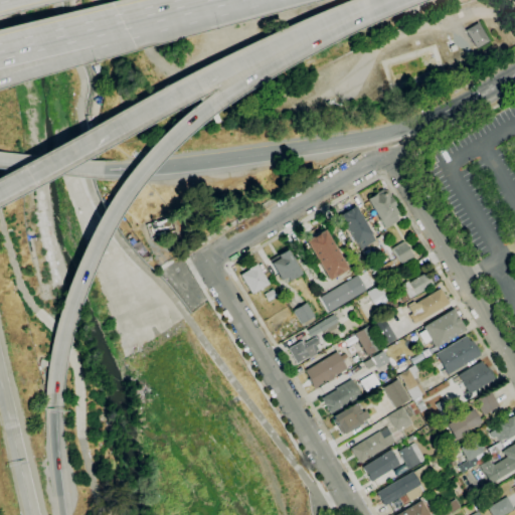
[(474,48),(487,40),(477,22),(464,30),(474,48)]
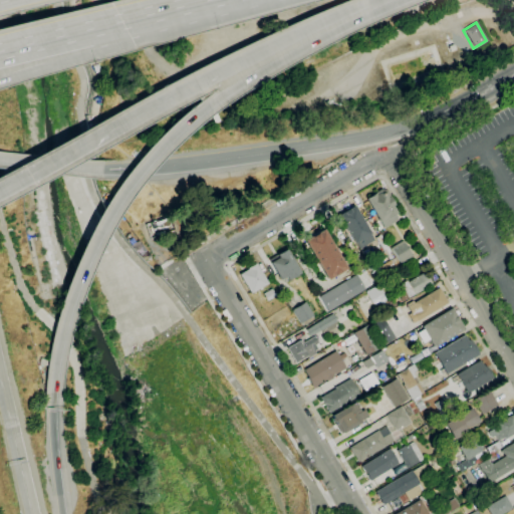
[(382,228),(365,199),(373,194),(373,193),(379,189),(386,191),(394,205),(393,206),(397,213),(395,214),(398,220),(382,228)]
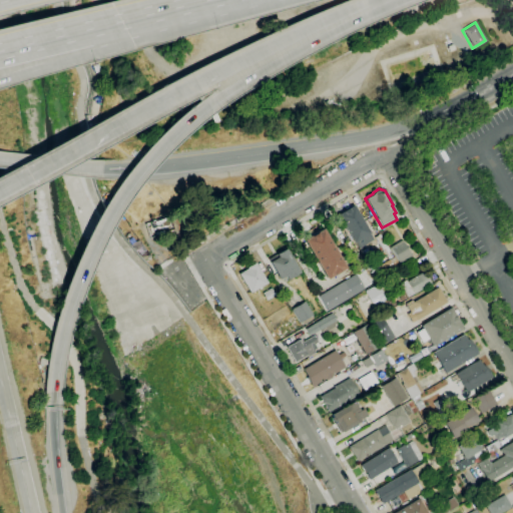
[(354,242),(337,214),(353,205),(370,232),(369,233),(372,239),(358,247),(355,242),(354,242)]
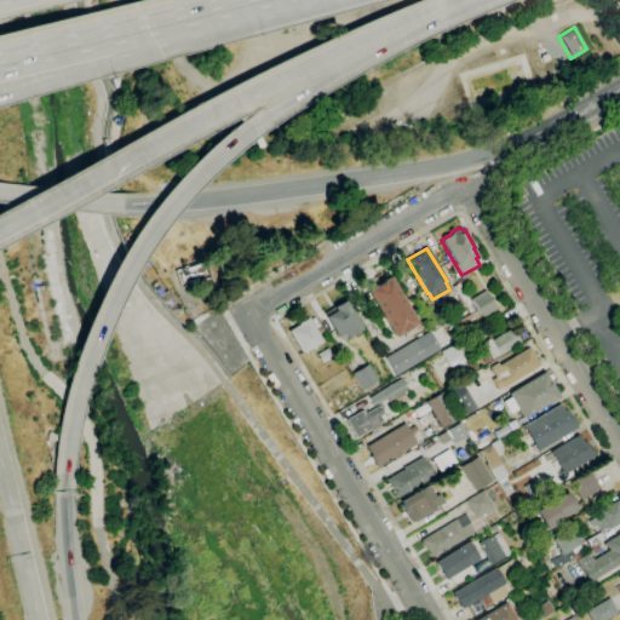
[(394,337),(367,290),(390,276),(417,323),(394,337)]
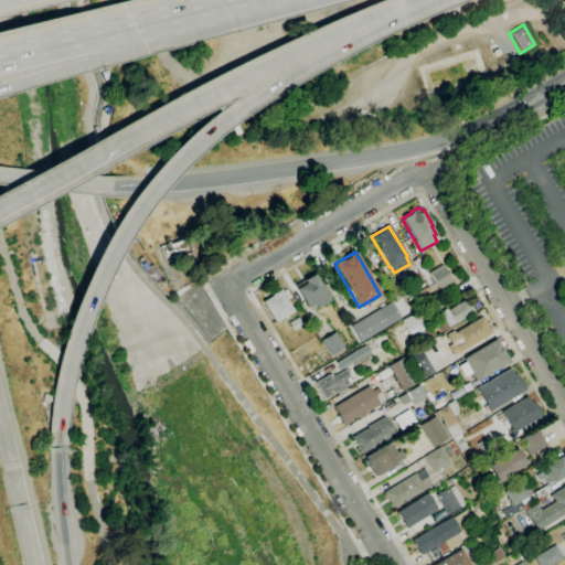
[(440,289),(429,273),(441,264),(452,281),(440,289)]
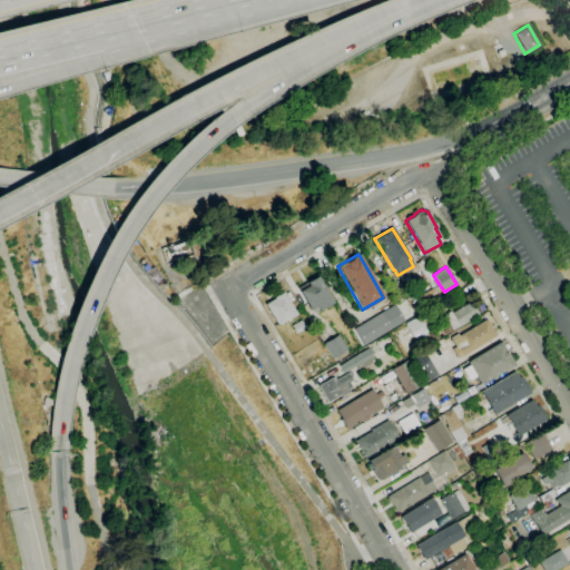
[(318,311),(316,306),(310,310),(298,291),(307,285),(306,282),(317,276),(333,302),(318,311)]
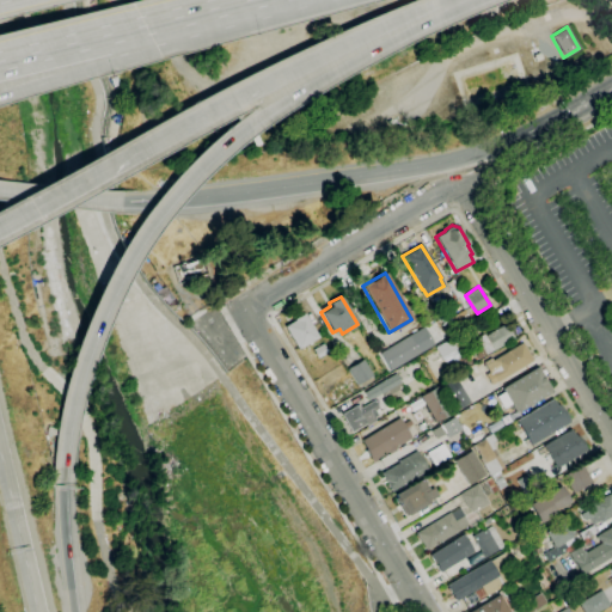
[(459,331),(452,318),(470,306),(478,320),(459,331)]
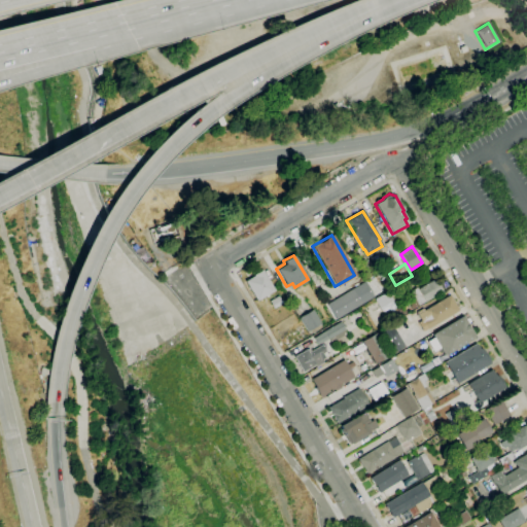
[(257,301),(245,281),(254,276),(253,275),(261,270),(274,290),(257,301)]
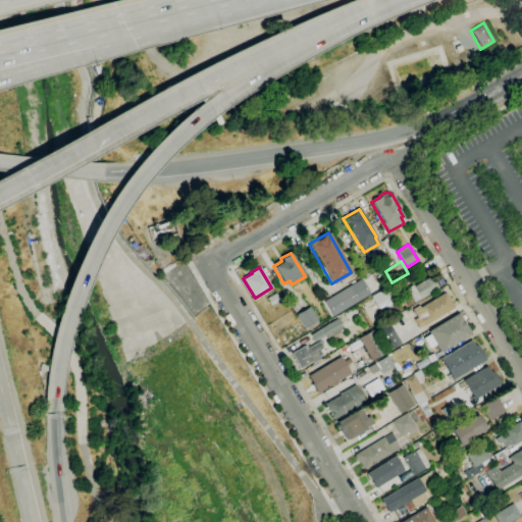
[(332,316),(324,301),(371,272),(380,288),(332,316)]
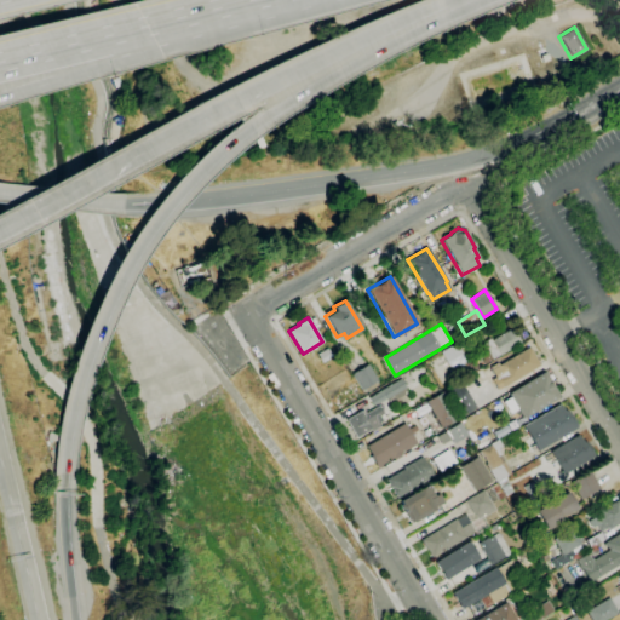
[(486,363),(476,346),(489,338),(491,340),(511,327),(512,329),(516,327),(521,334),(517,337),(521,342),(500,355),(500,356),(493,361),(492,360),(486,363)]
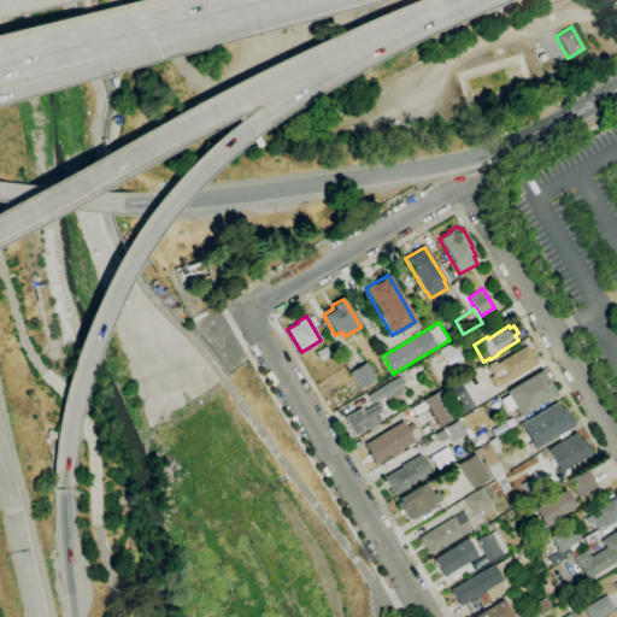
[(445,360),(439,350),(453,341),(465,335),(471,345),(445,360)]
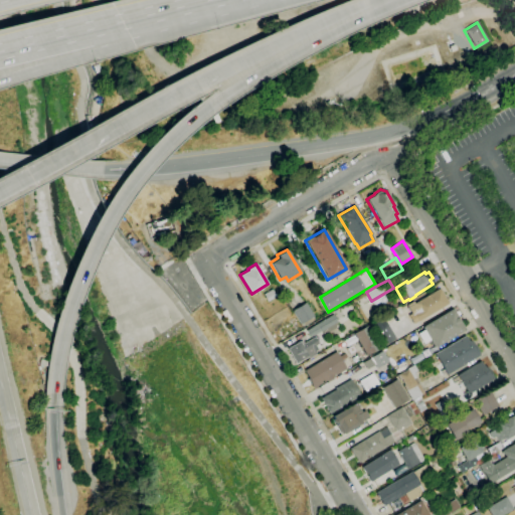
[(418,322),(414,315),(412,317),(410,314),(411,314),(407,307),(408,307),(406,305),(416,300),(417,301),(440,288),(449,303),(444,306),(418,322)]
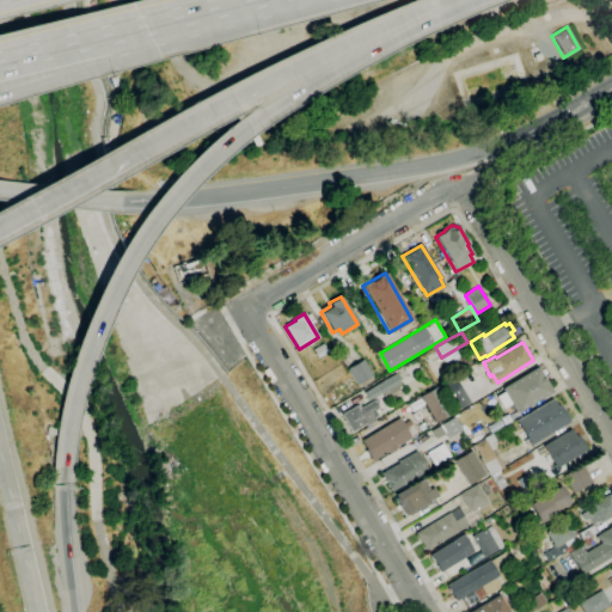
[(318,359),(312,349),(323,343),(328,353),(318,359)]
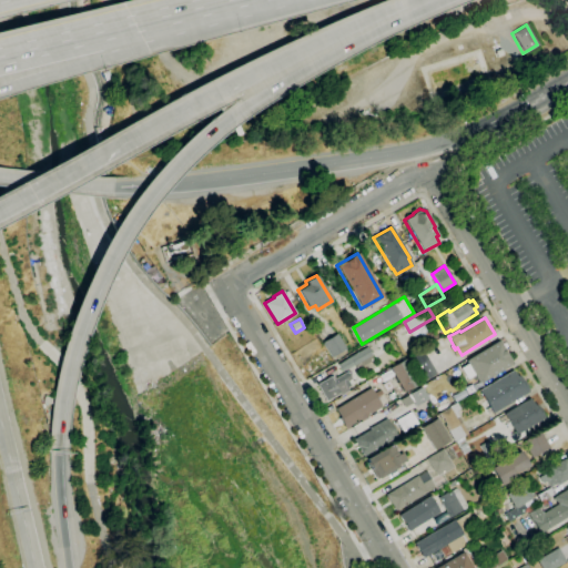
[(427,332),(433,328),(438,336),(432,341),(427,332)]
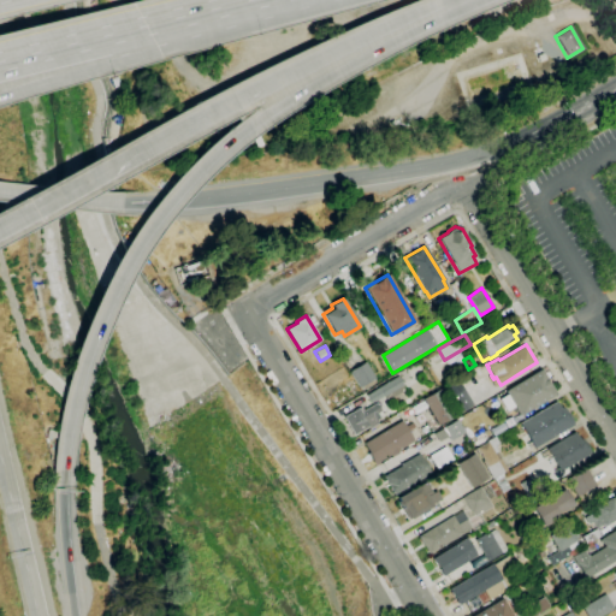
[(360,388),(350,371),(366,361),(375,378),(360,388)]
